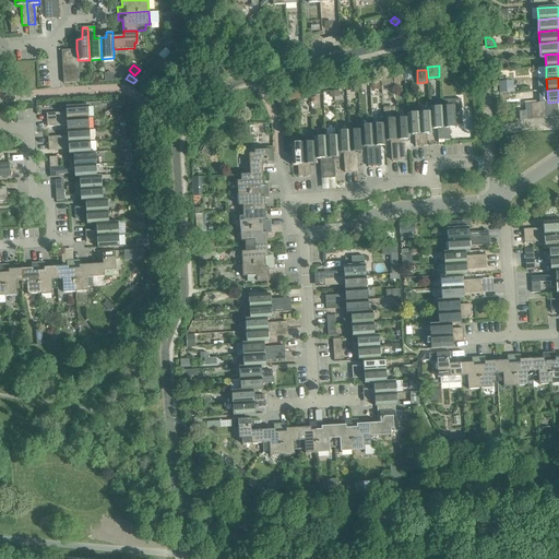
[(298,92),(287,94),(288,102),(299,99),(298,92)]
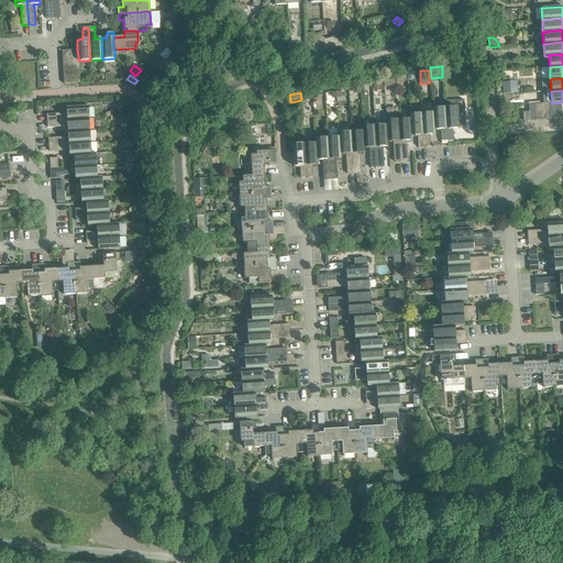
[(445,108),(444,108),(446,141),(453,141),(452,129),(459,129),(459,128),(465,128),(463,100),(444,101),(445,108)]
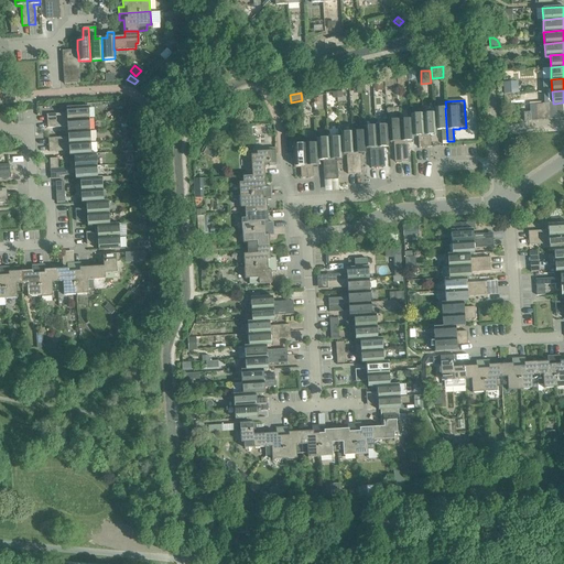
[(46,115),(46,121),(88,119),(87,107),(66,108),(66,115),(64,115),(64,114),(46,115)]
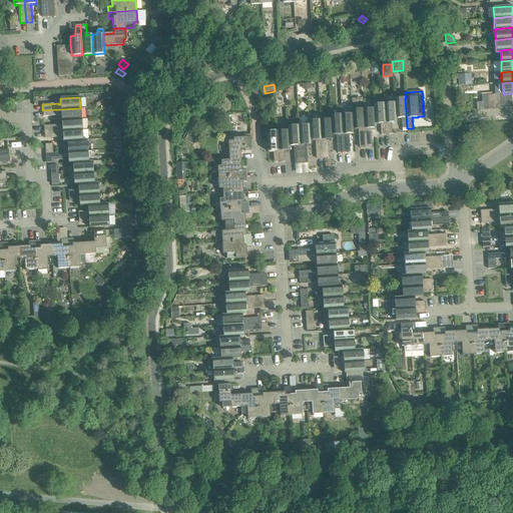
[(394,98),(394,103),(395,103),(396,118),(401,118),(402,128),(407,128),(405,98),(394,98)]
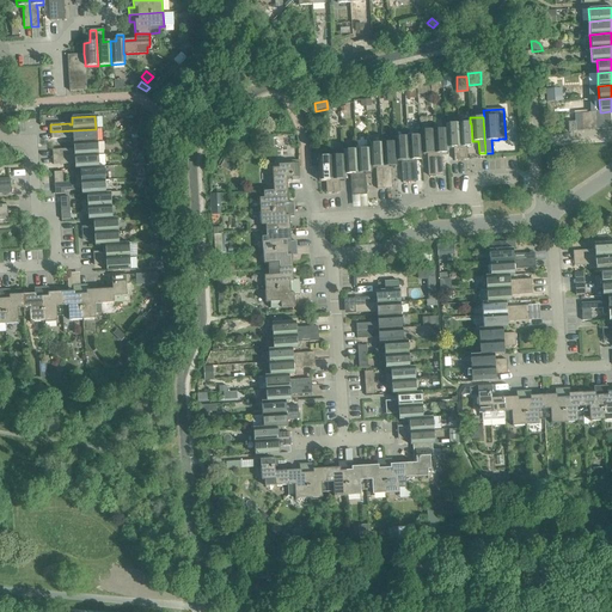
[(445,124),(445,129),(446,129),(447,148),(453,147),(454,160),(460,159),(458,123),(445,124)]
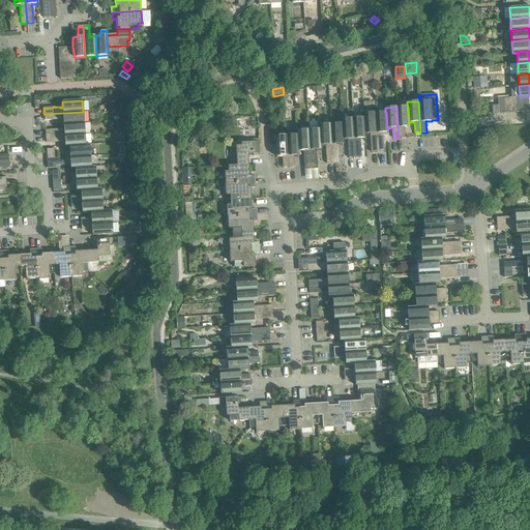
[(408,107),(407,107),(396,107),(399,138),(404,138),(404,127),(410,126),(409,122),(408,107)]
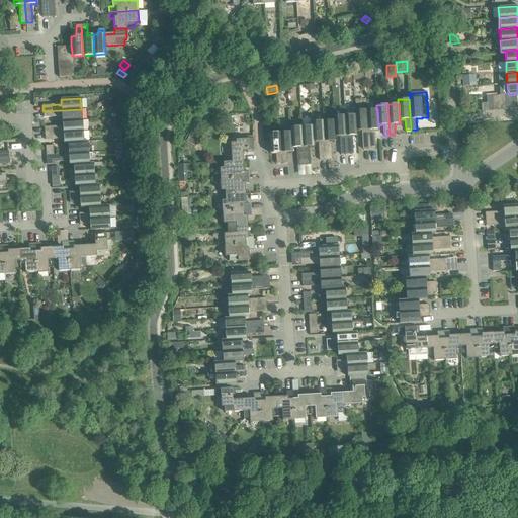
[(62,115),(62,121),(82,120),(81,109),(42,111),(44,117),(60,116),(60,115),(62,115)]
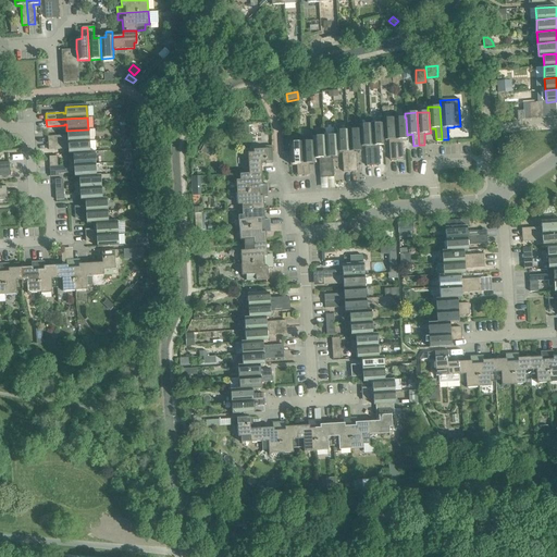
[(406,118),(405,118),(394,119),(396,160),(403,159),(401,141),(400,139),(407,139),(407,135),(406,118)]
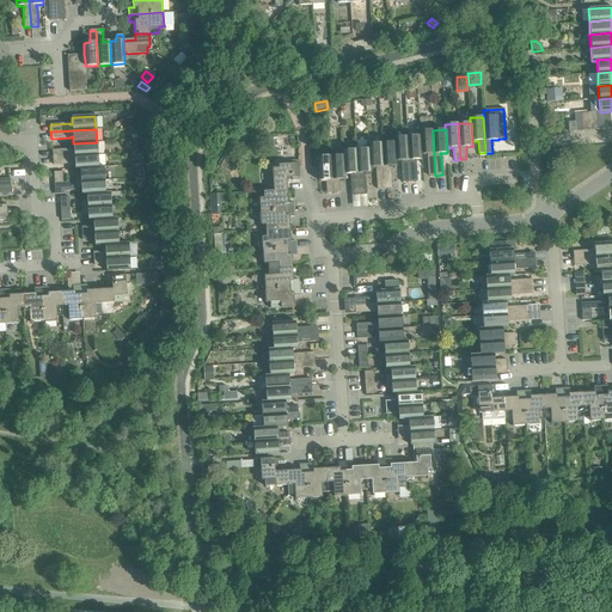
[(420,130),(420,136),(421,154),(428,154),(428,157),(427,157),(428,176),(435,176),(433,130),(420,130)]
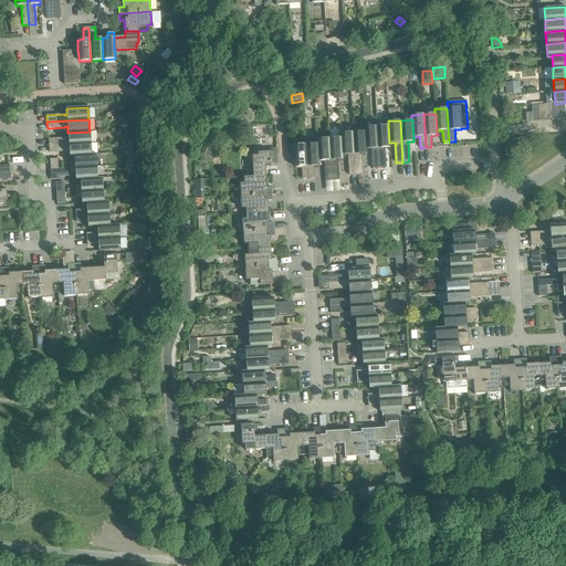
[(364,127),(364,132),(365,132),(366,149),(371,148),(371,152),(370,152),(371,169),(378,168),(376,126),(364,127)]
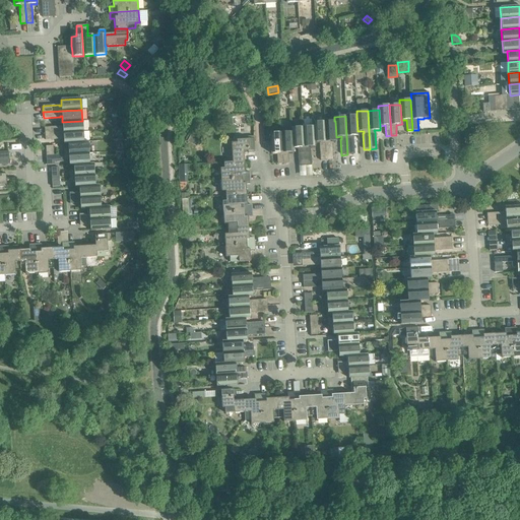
[(356,116),(345,116),(347,154),(354,154),(353,138),(352,138),(352,136),(359,135),(358,131),(356,116)]
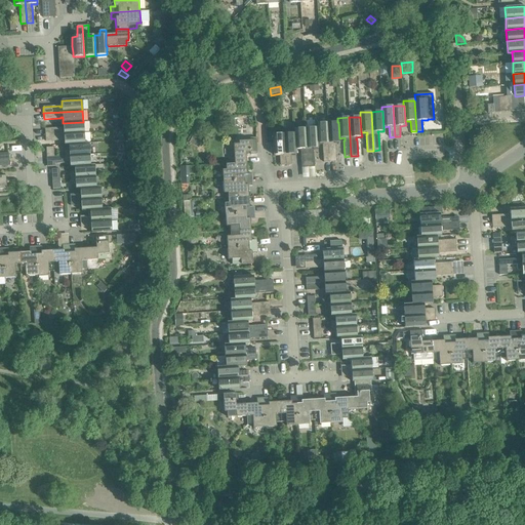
[(44,129),(45,135),(84,132),(83,122),(63,123),(63,128),(61,128),(44,129)]
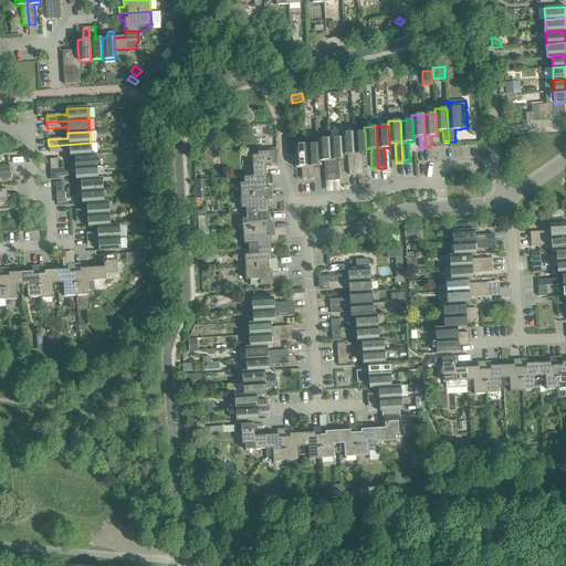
[(365,132),(364,132),(353,133),(355,175),(362,174),(360,156),(359,156),(359,154),(366,154),(366,149),(365,132)]
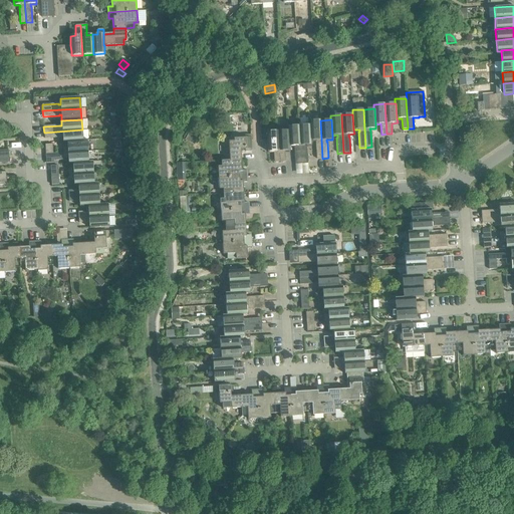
[(309,120),(309,125),(310,141),(311,141),(316,141),(316,143),(315,143),(316,159),(322,159),(320,120),(309,120)]
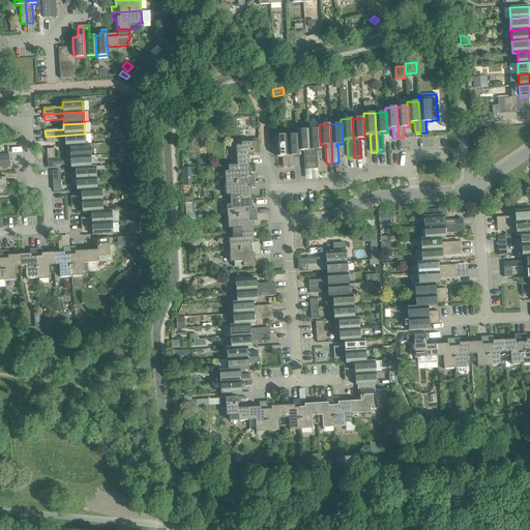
[(298,151),(299,151),(303,150),(304,153),(303,153),(304,170),(311,169),(308,129),(296,130),(297,135),(298,151)]
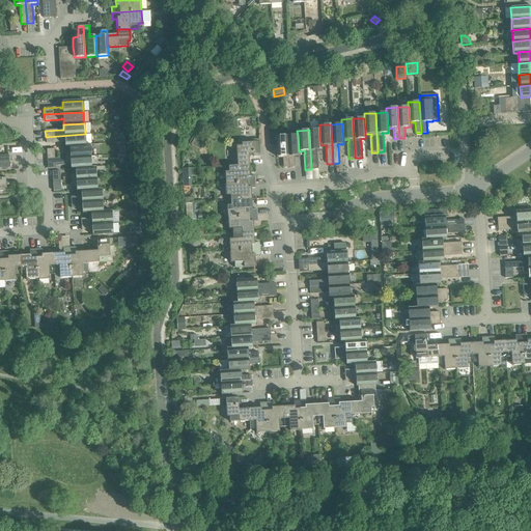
[(319,130),(309,130),(311,169),(317,169),(316,152),(315,152),(315,150),(322,149),(322,145),(320,145),(319,130)]
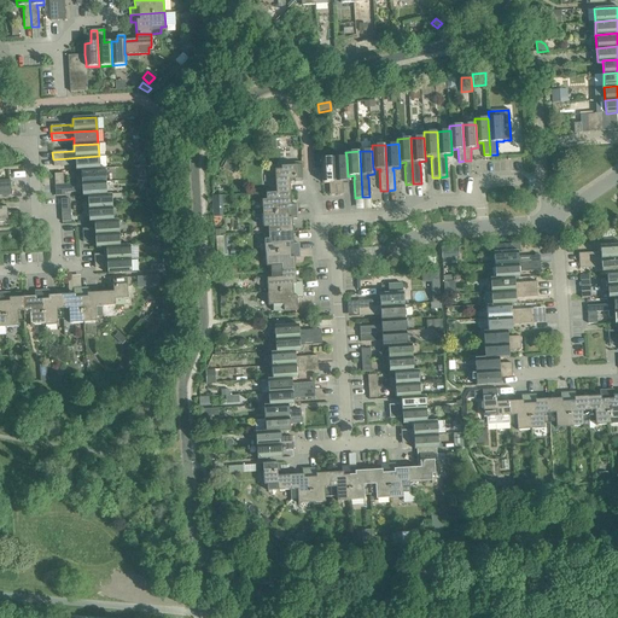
[(76,172),(81,172),(81,170),(99,169),(99,156),(53,159),(53,167),(73,165),(73,164),(75,164),(76,172)]
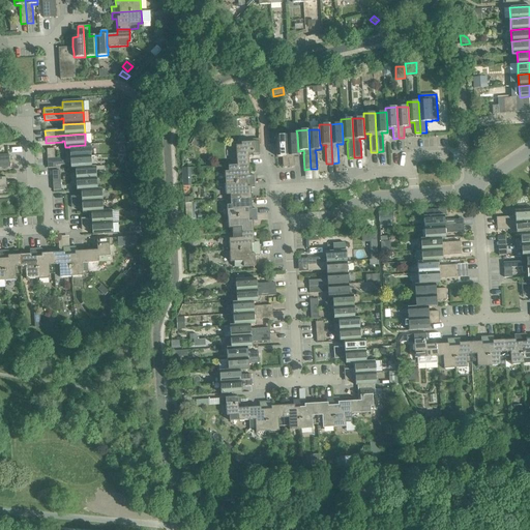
[(299,155),(299,151),(298,151),(297,135),(286,136),(288,167),(294,166),(293,155),(299,155)]
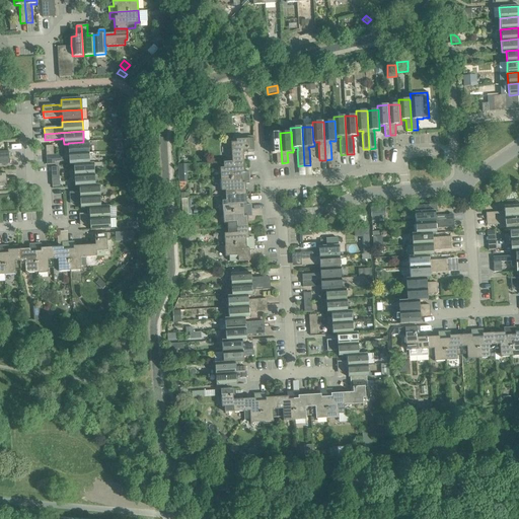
[(277,163),(282,163),(280,133),(269,133),(270,153),(276,153),(277,163)]
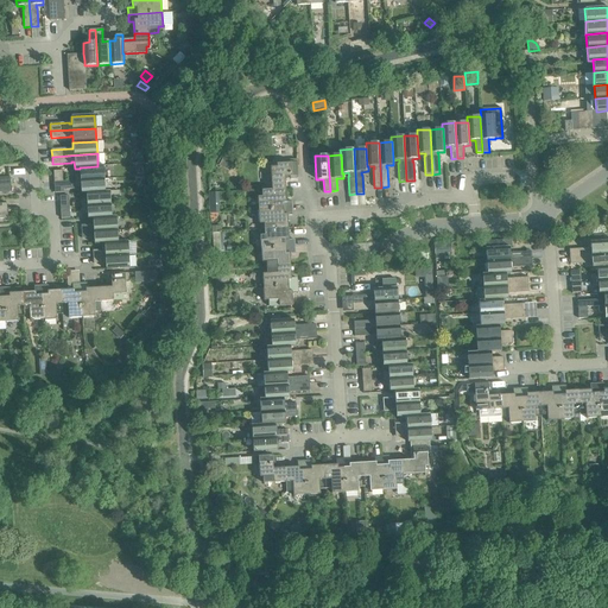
[(270,168),(271,190),(285,190),(284,177),(290,177),(290,179),(297,179),(297,165),(296,159),(289,160),(289,163),(276,164),(277,166),(270,168)]
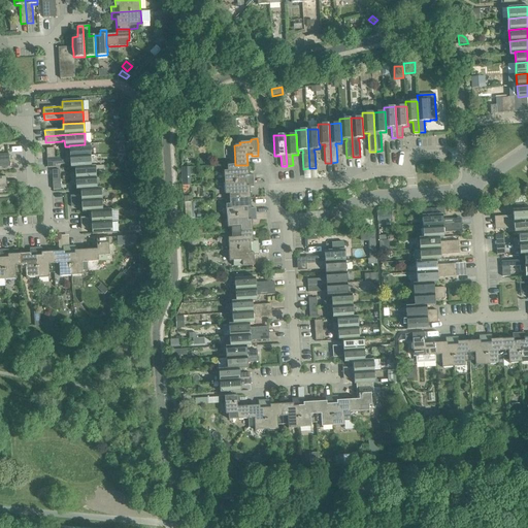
[(64,152),(65,157),(90,156),(89,143),(85,144),(69,145),(69,146),(69,151),(64,152)]
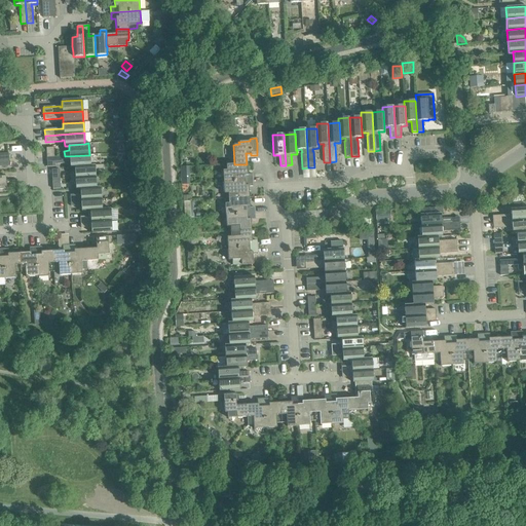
[(70,167),(74,167),(90,166),(90,165),(89,155),(65,156),(65,162),(70,161),(70,167)]
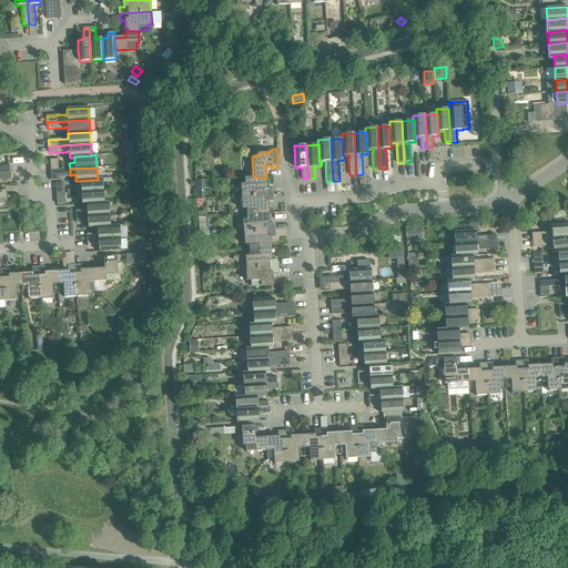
[(241,184),(241,196),(272,195),(272,189),(267,189),(266,178),(253,178),(244,178),(244,184),(241,184)]
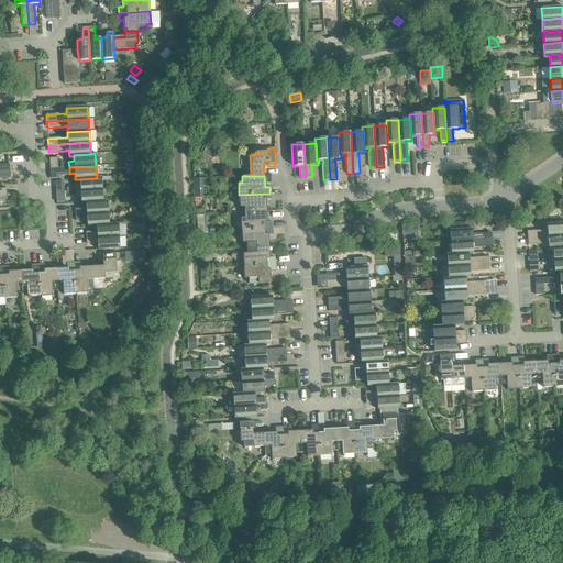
[(75,185),(75,191),(102,189),(101,177),(97,177),(97,178),(79,179),(80,185),(75,185)]
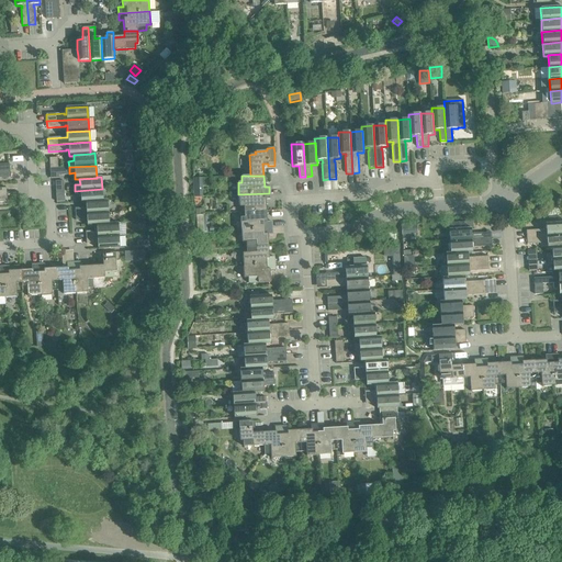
[(202,178),(193,179),(193,188),(202,187),(202,178)]
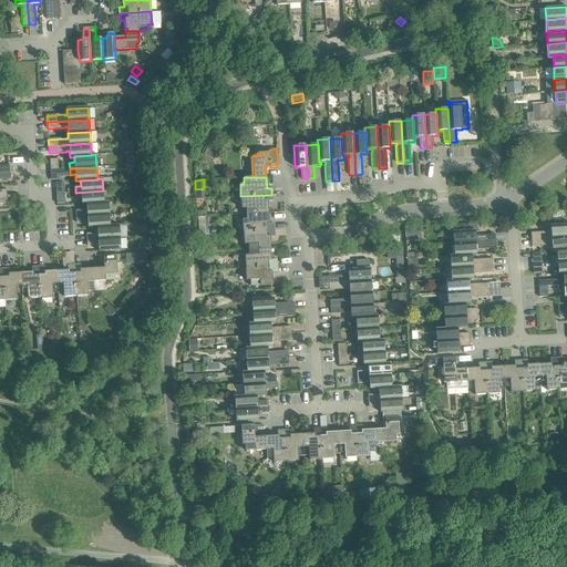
[(82,205),(86,204),(103,203),(103,202),(103,191),(75,193),(75,198),(81,198),(82,205)]
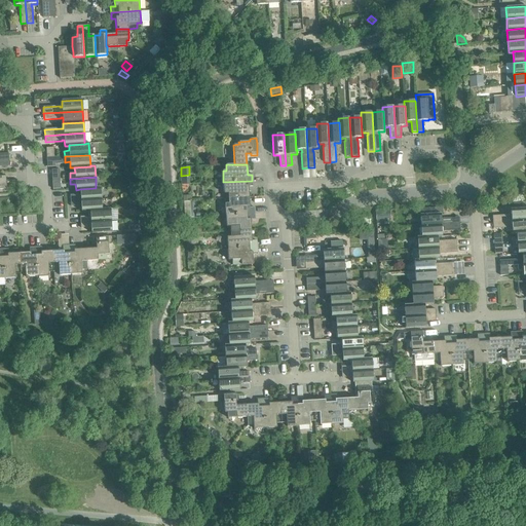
[(228,193),(228,198),(249,197),(248,187),(253,187),(252,181),(223,182),(224,194),(228,193)]
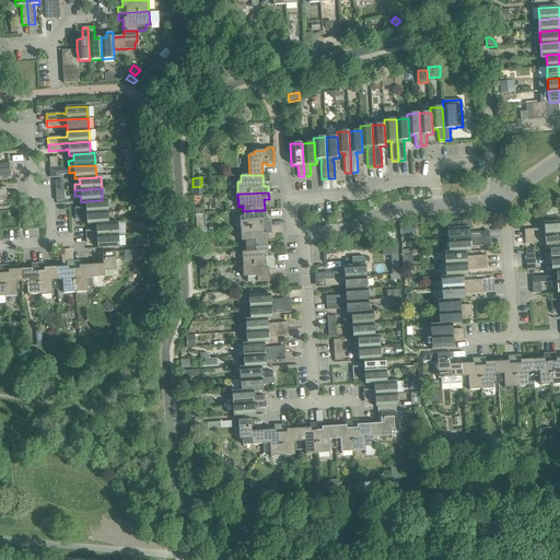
[(74,208),(74,213),(107,211),(106,199),(102,199),(102,200),(85,201),(85,207),(74,208)]
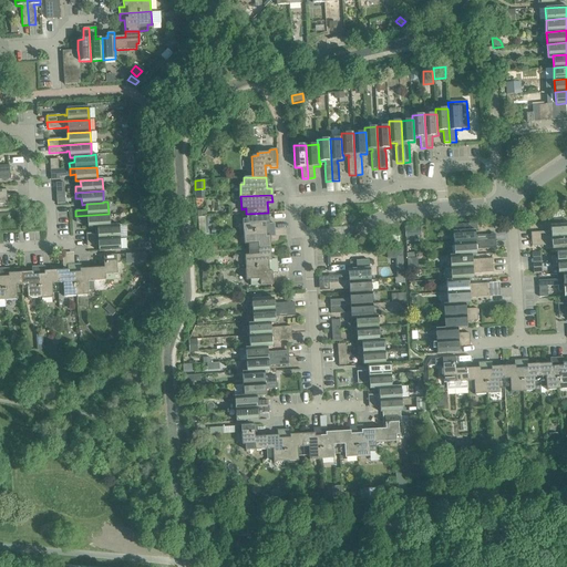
[(243,219),(243,233),(274,230),(274,224),(269,224),(268,213),(246,214),(246,219),(243,219)]
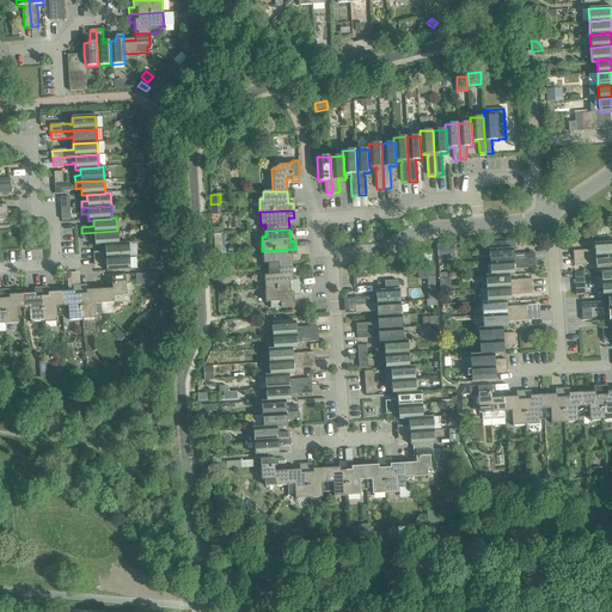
[(95,246),(104,245),(118,244),(117,231),(81,233),(83,240),(95,239),(95,246)]
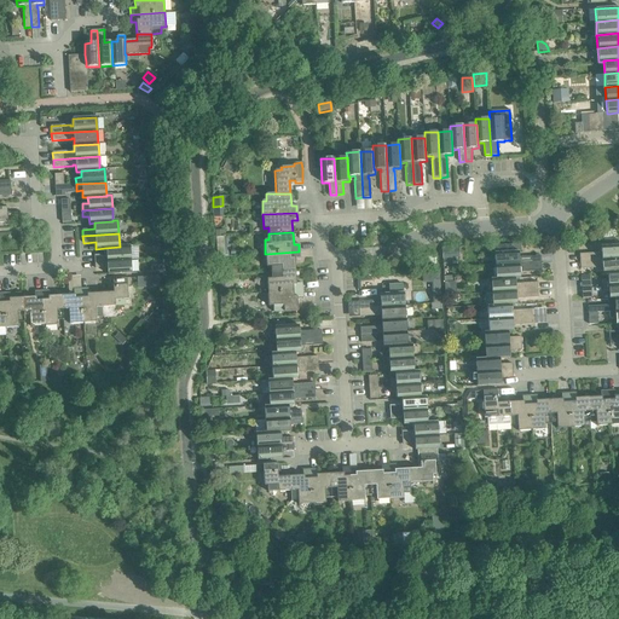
[(226,236),(217,236),(218,255),(227,255),(226,236)]
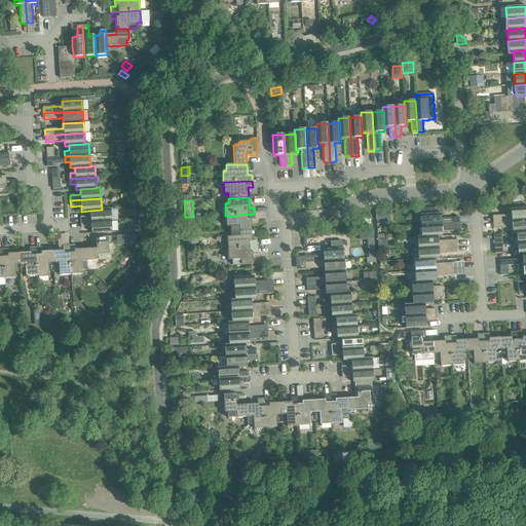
[(492,222),(525,220),(525,208),(511,210),(511,216),(509,216),(509,215),(492,216),(492,222)]
